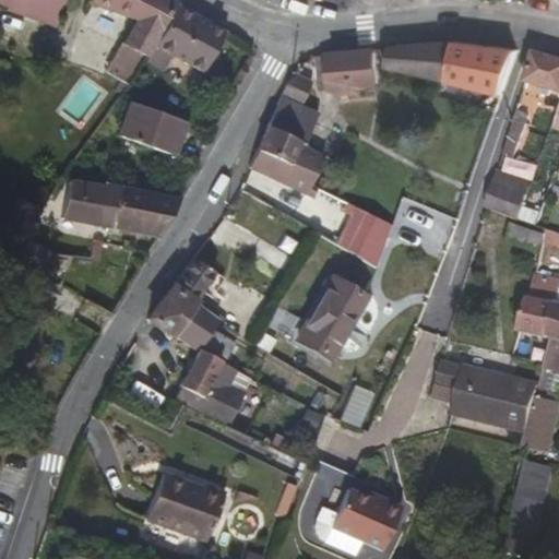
[(68,0),(13,0),(11,11),(59,27),(68,0)]
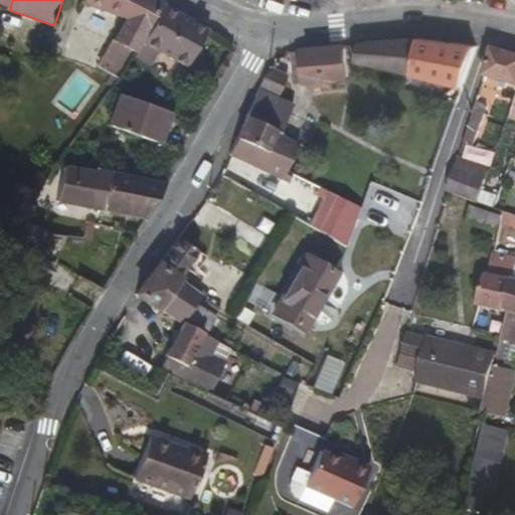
[(154,0),(83,0),(83,2),(126,21),(114,41),(136,54),(165,6),(154,0)]
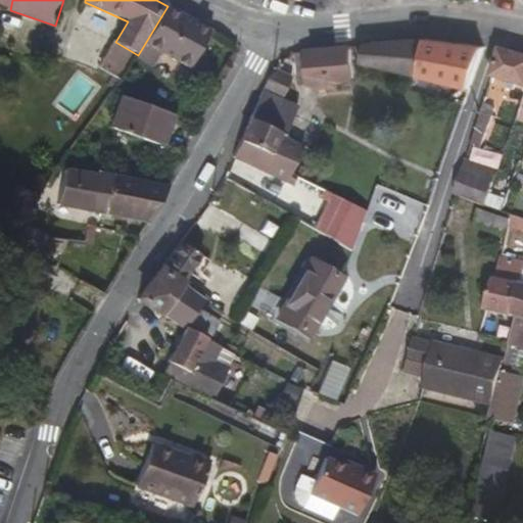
[(188,68),(210,31),(168,6),(138,55),(133,63),(148,74),(161,52),(188,68)]
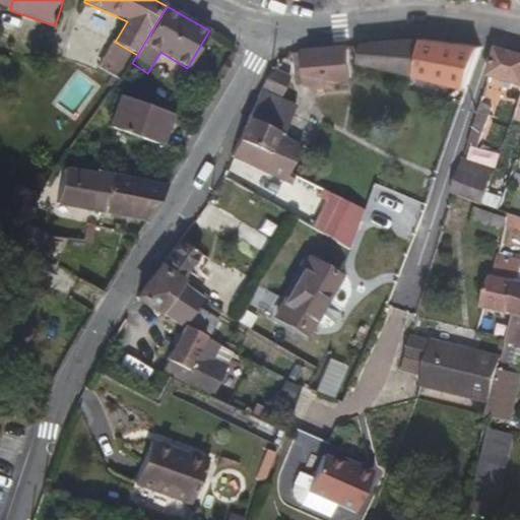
[(365,46),(358,76),(377,81),(381,66),(412,74),(420,76),(429,41),(423,40),(365,46)]
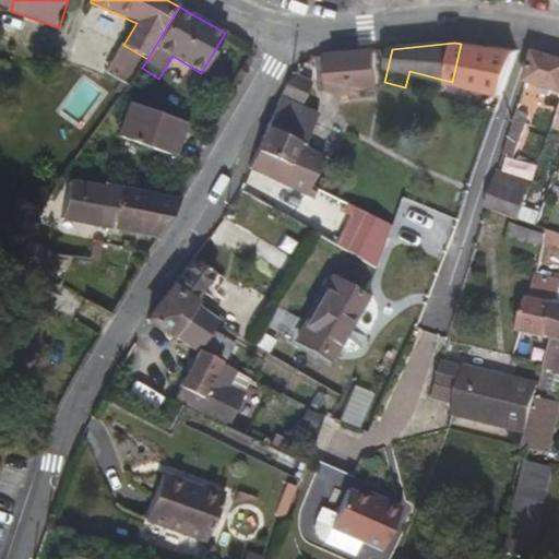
[(519,51),(461,44),(452,82),(503,95),(519,51)]
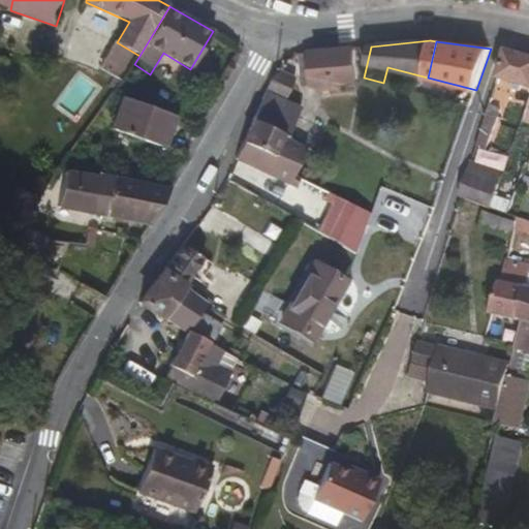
[(117,42),(101,69),(123,82),(134,64),(139,56),(117,42)]
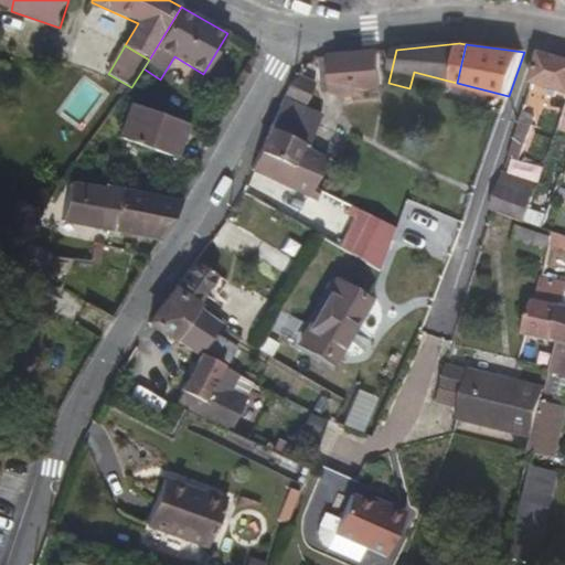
[(360,98),(360,89),(383,88),(381,51),(324,56),(323,57),(326,92),(343,91),(344,99),(360,98)]
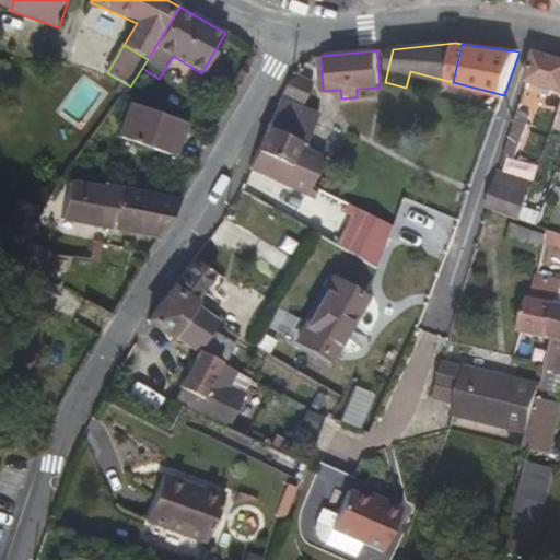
[(559,61),(536,56),(528,82),(559,91),(559,61)]
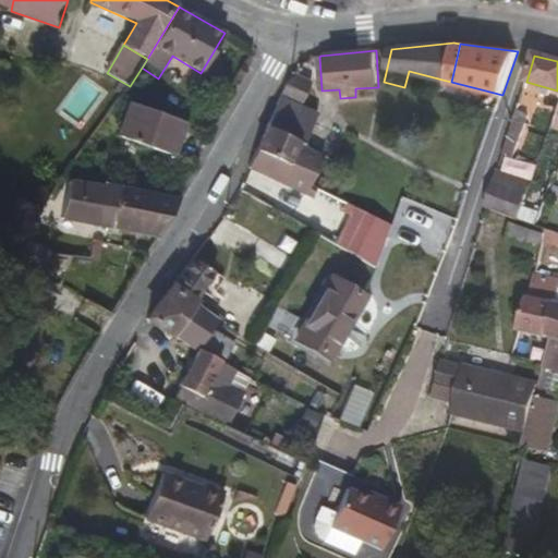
[(301,145),(304,146),(318,117),(281,98),(267,128),(301,145)]
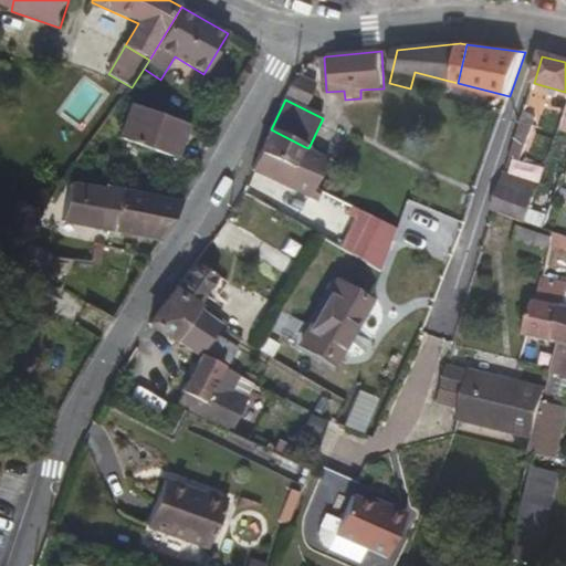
[(123,142),(177,158),(187,124),(134,106),(123,142)]
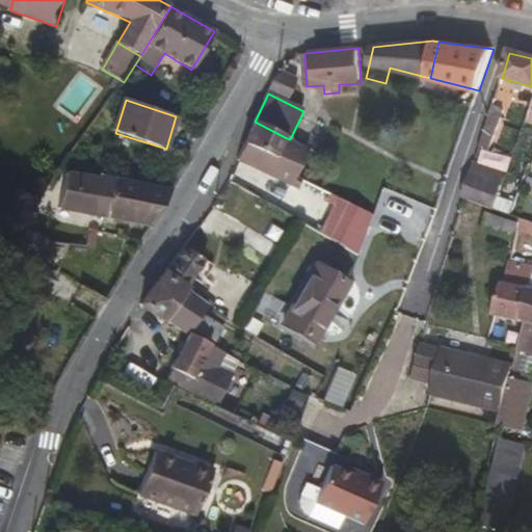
[(490,152),(502,116),(490,113),(480,149),(490,152)]
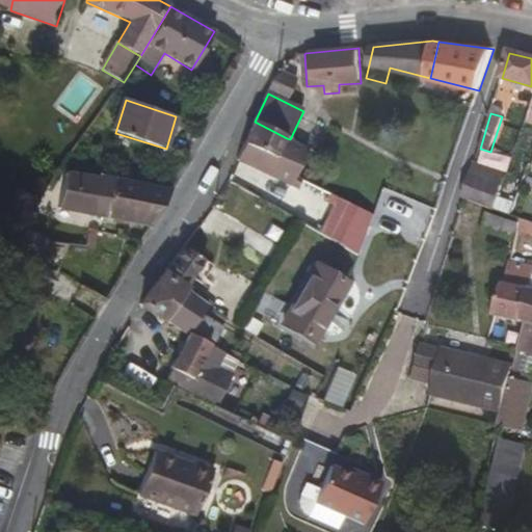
[(287,138),(255,122),(244,142),(276,159),(287,138)]
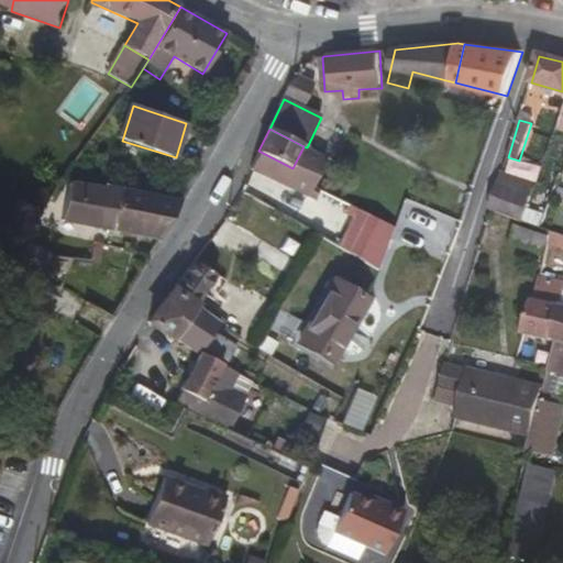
[(307,198),(316,180),(293,168),(258,151),(249,170),(307,198)]
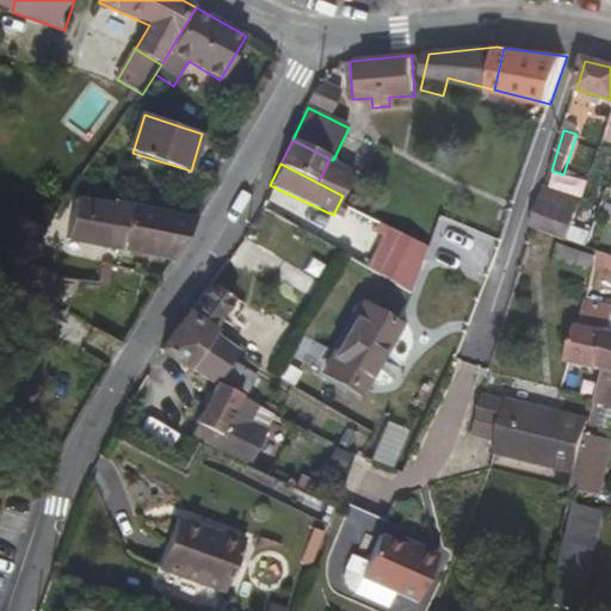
[(547,186),(535,227),(572,239),(576,224),(585,199),(547,186)]
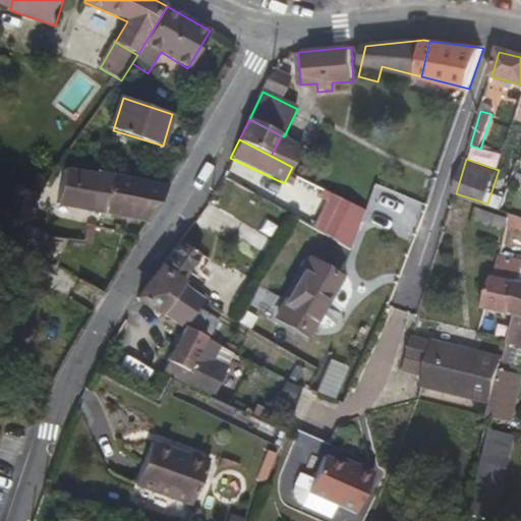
[(113,175),(65,165),(57,204),(92,210),(105,212),(113,175)]
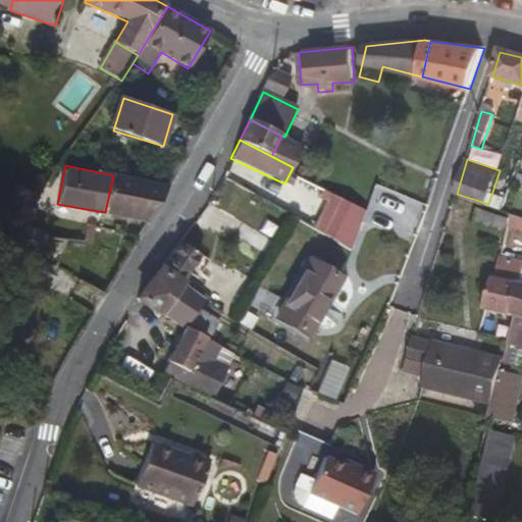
[(113,175),(105,212),(149,221),(169,187),(163,186),(113,175)]
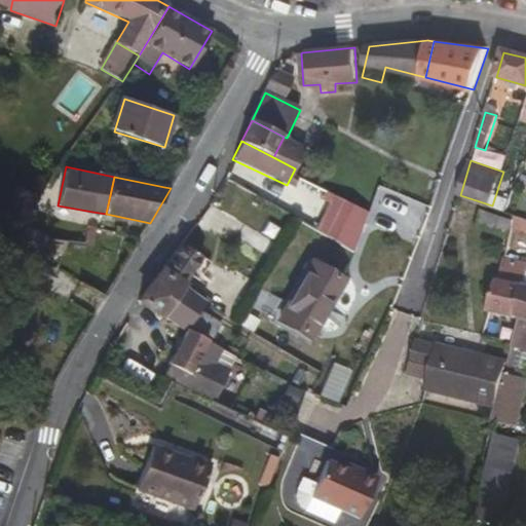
[(517,200),(496,193),(492,205),(513,213),(517,200)]
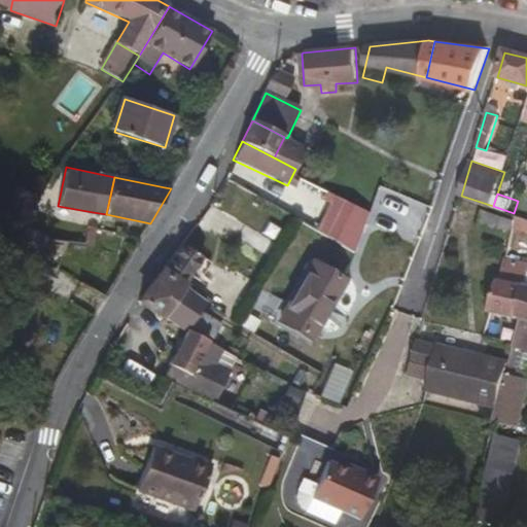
[(327,198),(313,227),(354,254),(365,215),(327,198)]
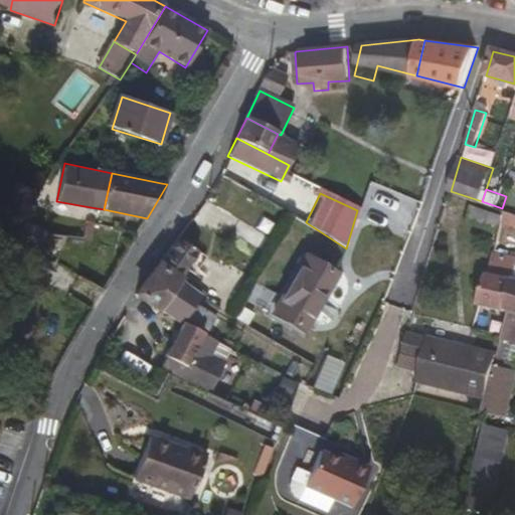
[(96,239),(98,223),(89,220),(87,239),(96,239)]
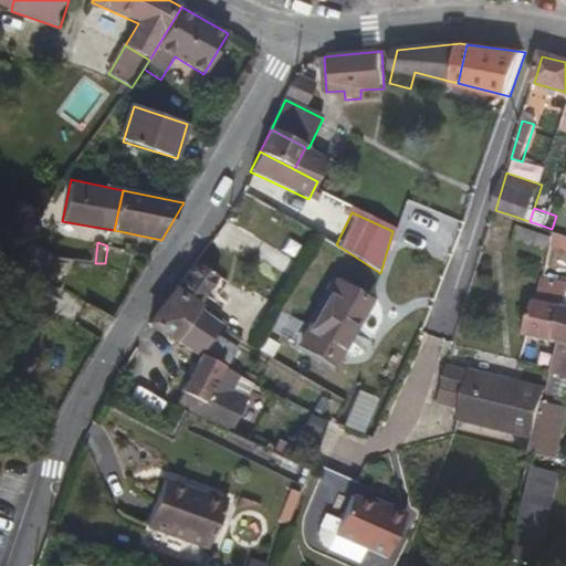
[(43,278),(61,286),(74,261),(53,259),(43,278)]
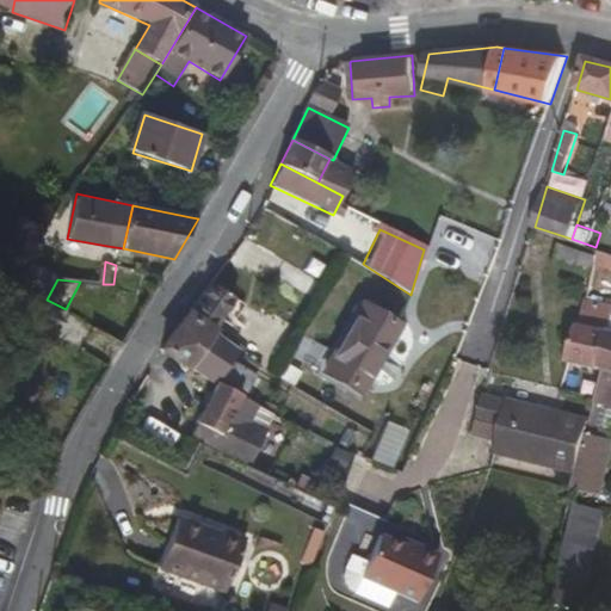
[(190,366),(208,331),(230,298),(211,282),(164,350),(190,366)]
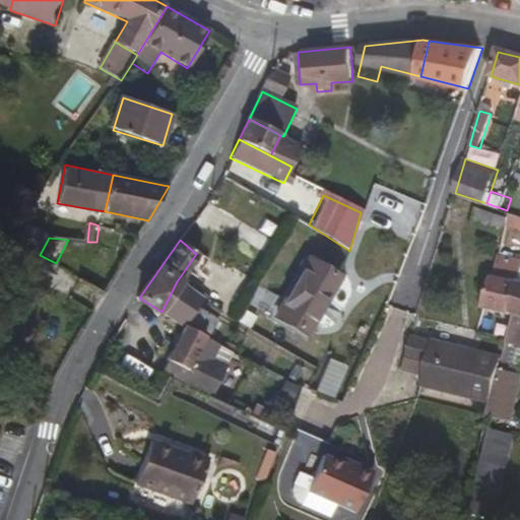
[(513,318),(519,290),(519,282),(509,279),(513,268),(505,265),(507,259),(501,257),(484,308),(513,318)]
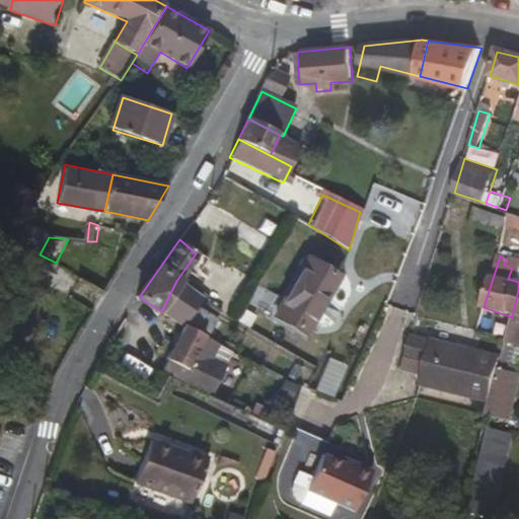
[(277,316),(306,334),(339,277),(309,260),(277,316)]
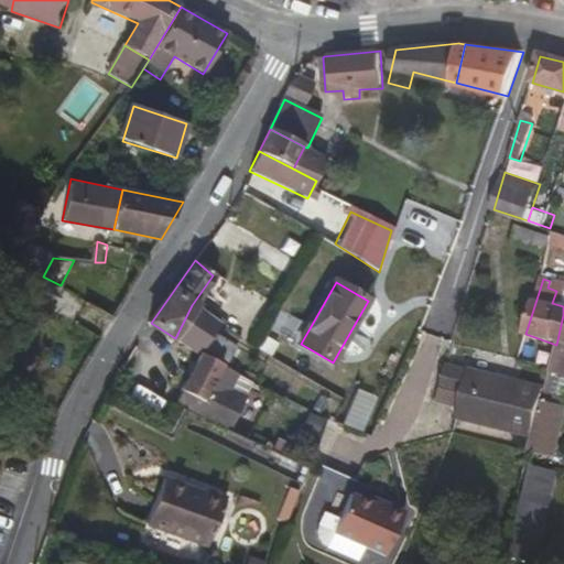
[(226,348),(206,337),(215,323),(192,305),(175,338),(199,355),(218,365),(226,348)]
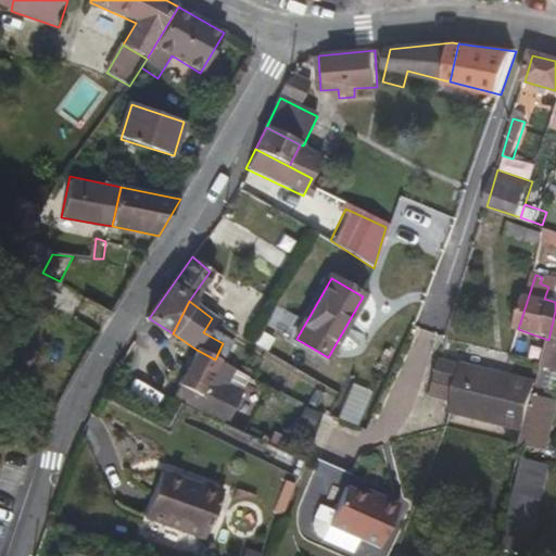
[(555,371),(555,311),(548,340),(542,365),(542,367),(555,371)]
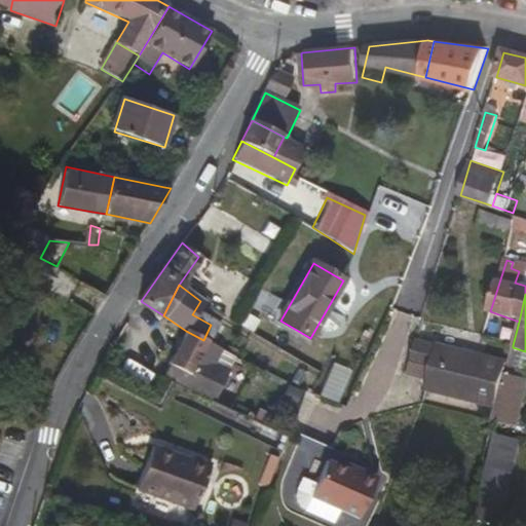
[(230,372),(216,365),(222,349),(203,340),(186,331),(166,382),(173,384),(216,403),(230,372)]
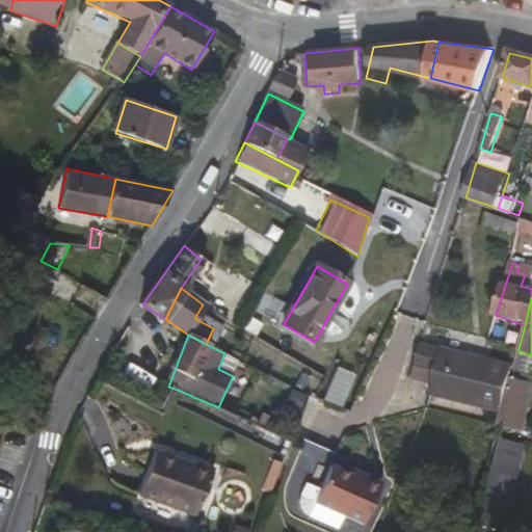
[(509,384),(513,369),(422,344),(416,366),(436,372),(431,393),(502,411),(509,384)]
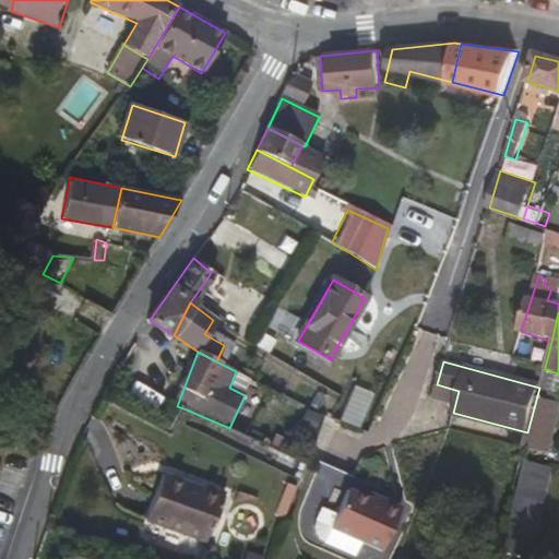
[(527,432),(524,448),(548,452),(557,408),(535,404),(527,432)]
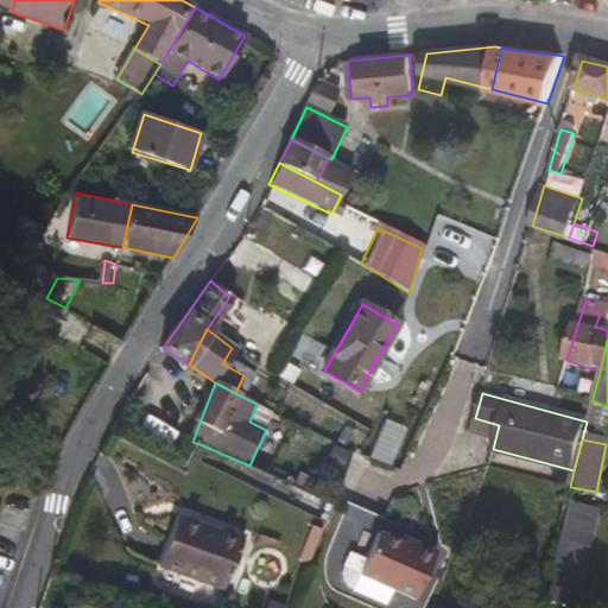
[(222,590),(241,542),(177,518),(159,565),(222,590)]
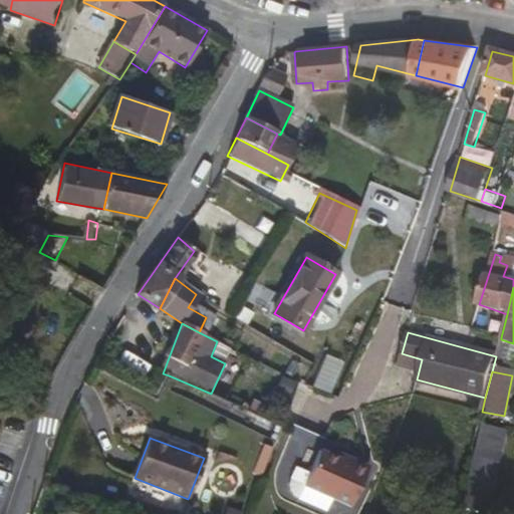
[(304,508),(320,513),(328,489),(359,500),(374,457),(357,452),(355,457),(324,447),(323,450),(292,440),(281,474),(288,476),(287,488),(292,499),(304,508)]
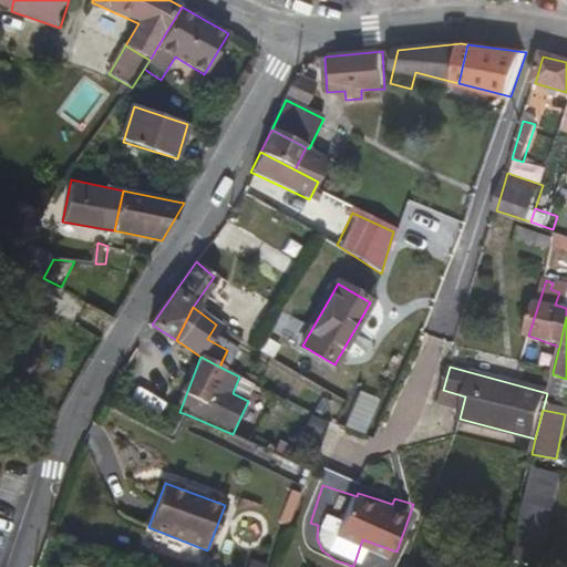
[(268,566),(270,563),(256,557),(251,566),(268,566)]
